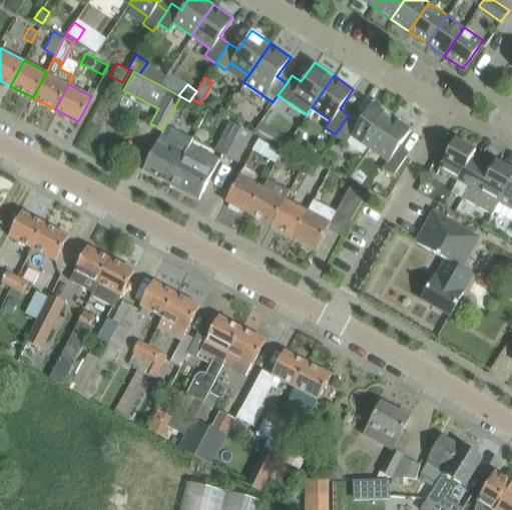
[(369,147),(391,115),(389,114),(391,112),(381,105),(380,107),(372,102),(359,121),(349,115),(335,134),(346,142),(351,134),(369,147)]
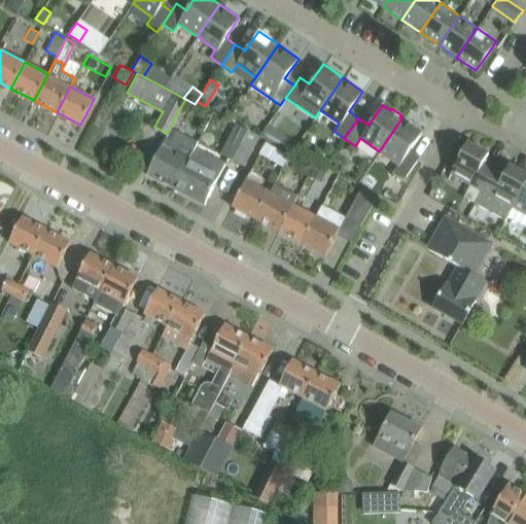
[(421,132),(414,127),(415,125),(406,118),(404,119),(401,118),(379,151),(397,164),(392,172),(404,179),(417,159),(408,152),(421,132)]
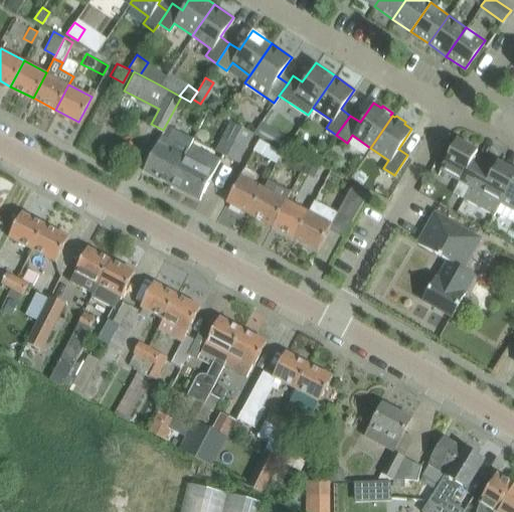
[(237,161),(252,132),(231,121),(216,150),(237,161)]
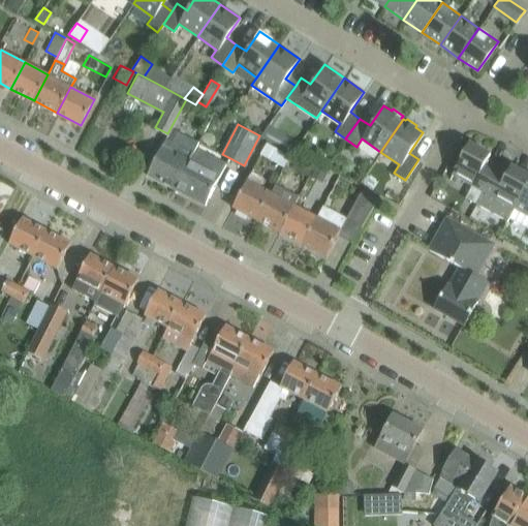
[(261,136),(272,142),(279,130),(270,124),(261,136)]
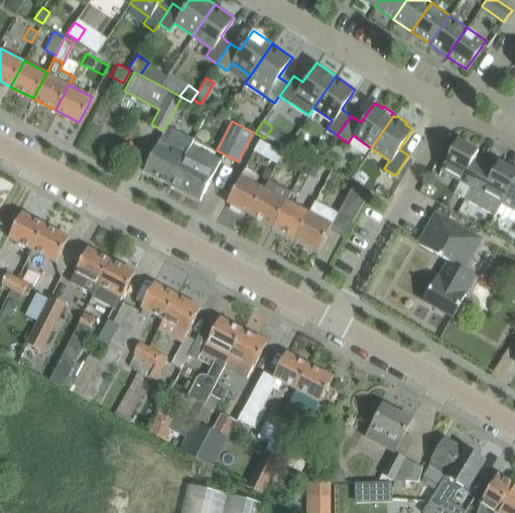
[(170,183),(184,155),(194,138),(173,128),(168,137),(162,134),(143,169),(170,183)]
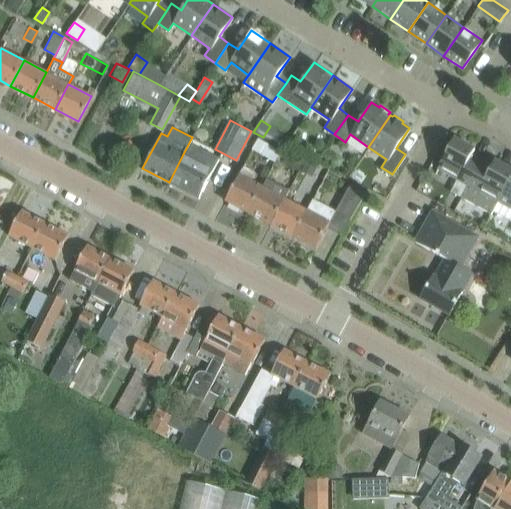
[(437,168),(468,184),(480,162),(470,156),(474,148),(454,137),(437,168)]
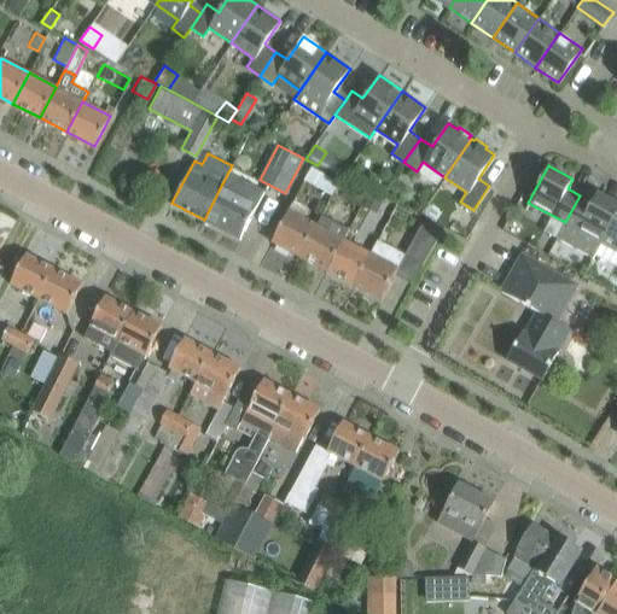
[(304,179),(331,194),(338,181),(312,167),(304,179)]
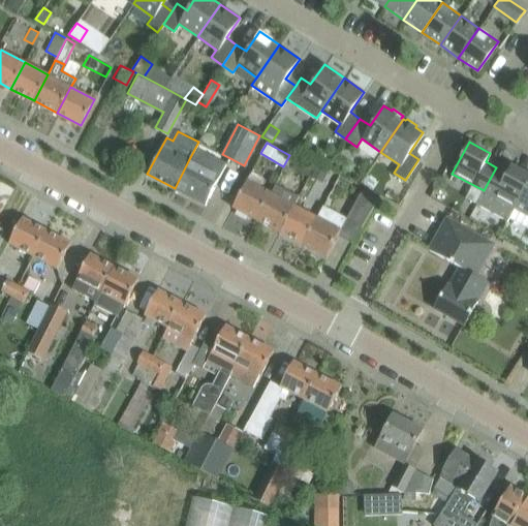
[(189,159),(175,188),(206,204),(215,185),(226,163),(207,154),(195,148),(189,159)]
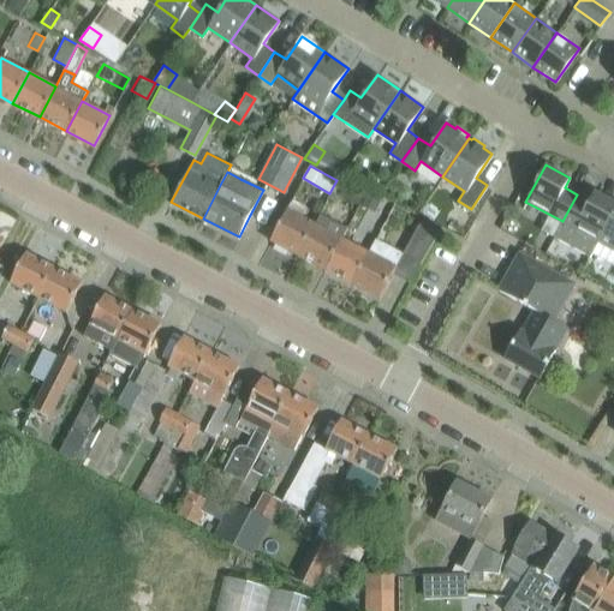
[(353,183),(346,198),(359,204),(367,189),(353,183)]
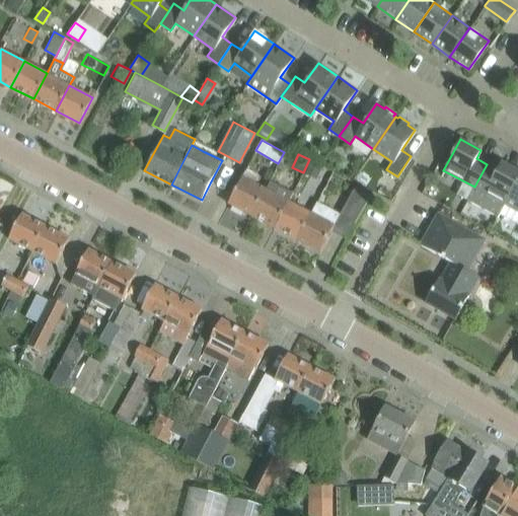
[(487,164),(474,187),(467,199),(498,216),(505,204),(517,177),(517,170),(501,161),(497,170),(487,164)]
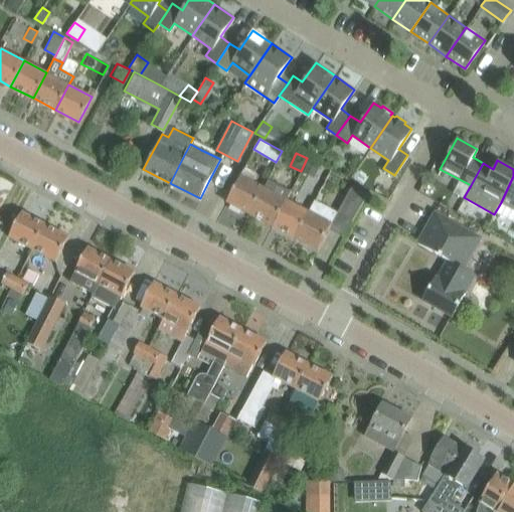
[(244,165),(240,175),(226,200),(249,213),(264,187),(252,181),(258,172),(244,165)]
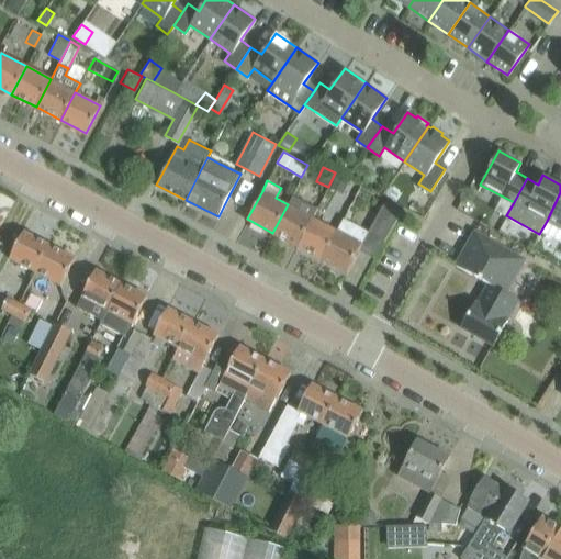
[(560,192),(547,221),(560,227),(560,192)]
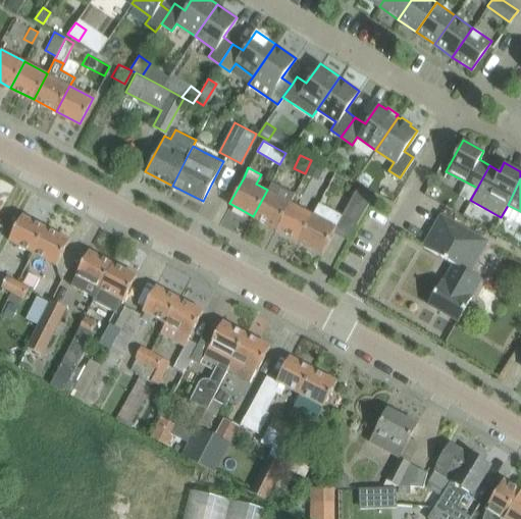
[(272,179),(267,190),(253,216),(275,227),(290,202),(295,192),(272,179)]
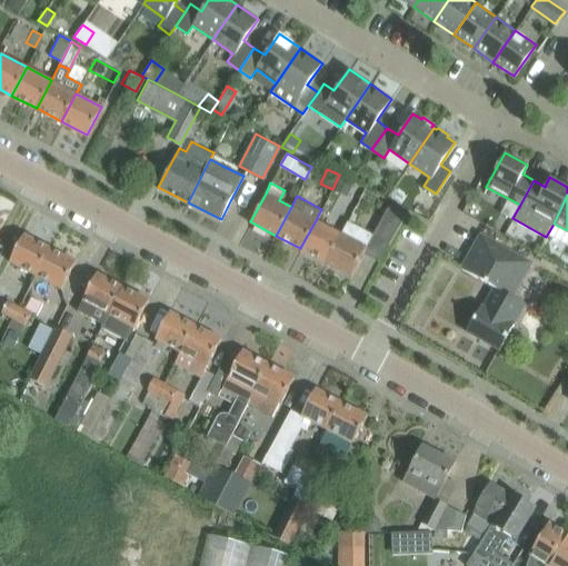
[(388,244),(406,214),(407,212),(389,204),(372,234),(388,241),(387,242),(388,244)]
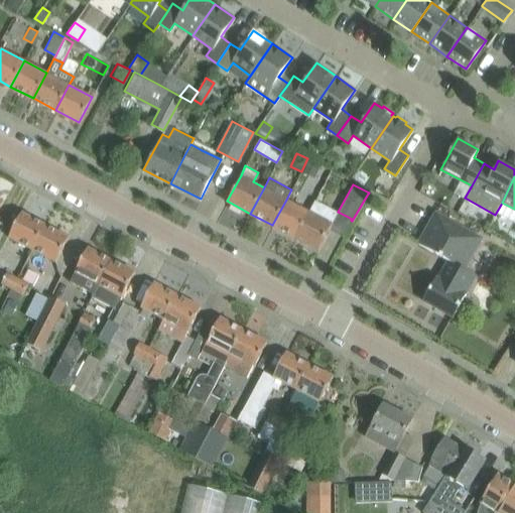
[(309,212),(308,212),(286,200),(272,225),(295,237),(309,212)]
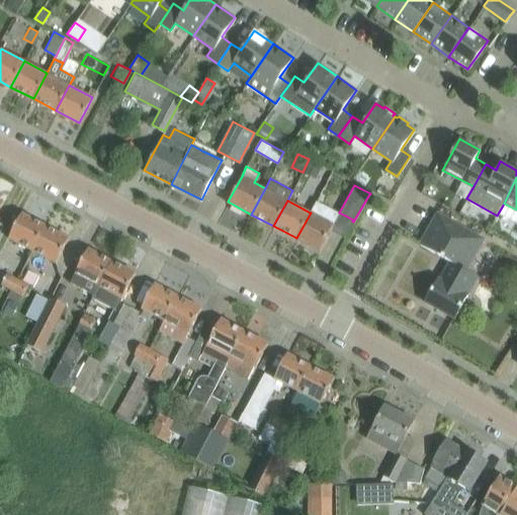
[(333,208),(317,200),(310,212),(311,212),(296,238),(320,250),(337,218),(330,213),(333,208)]
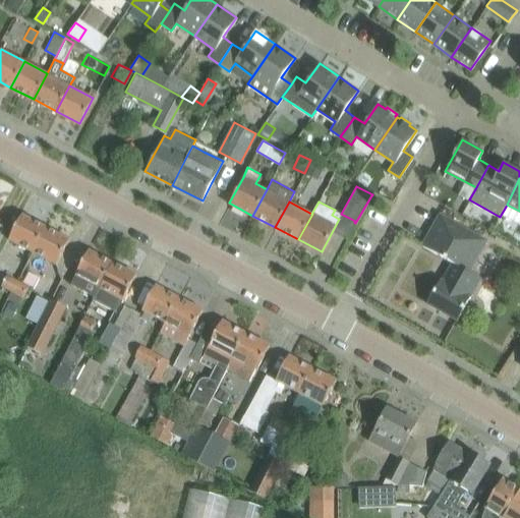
[(33,250),(46,226),(22,213),(9,238),(33,250)]
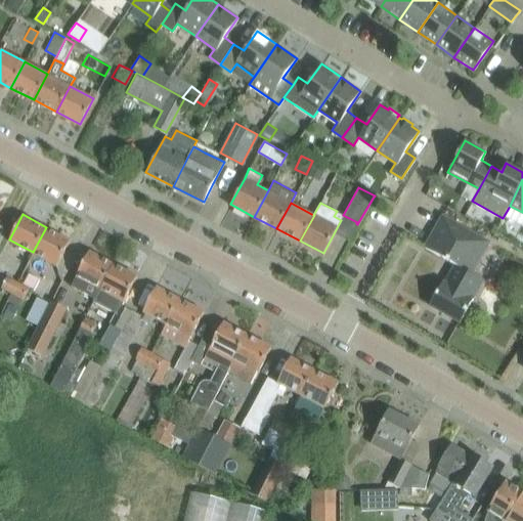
[(472,271),(489,241),(442,214),(424,246),(454,263),(444,280),(443,280),(430,304),(460,320),(469,303),(483,277),(472,271)]
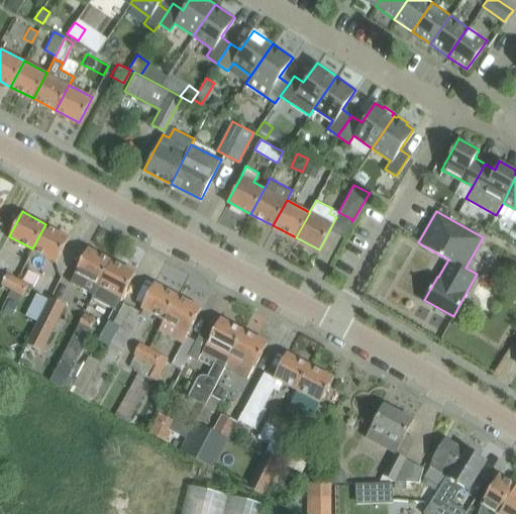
[(45,224),(32,248),(33,249),(56,262),(60,254),(69,236),(45,224)]
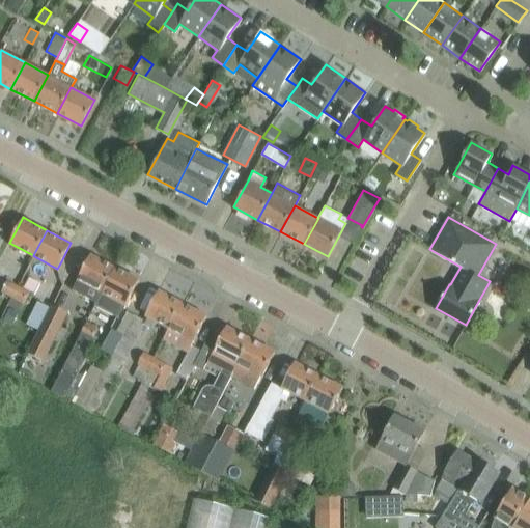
[(95,301),(114,266),(90,253),(77,278),(77,279),(72,288),(95,301)]
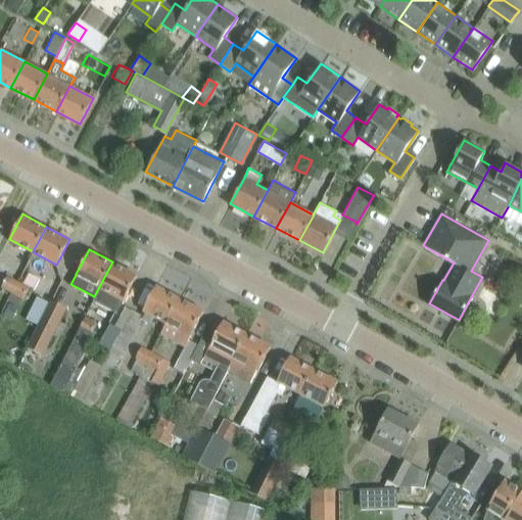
[(94,296),(93,299),(114,311),(108,322),(121,329),(131,310),(121,303),(137,274),(112,262),(94,296)]
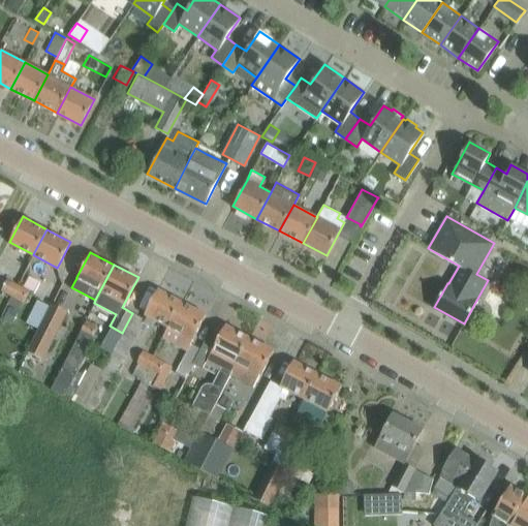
[(11,296),(18,283),(6,277),(0,290),(11,296)]
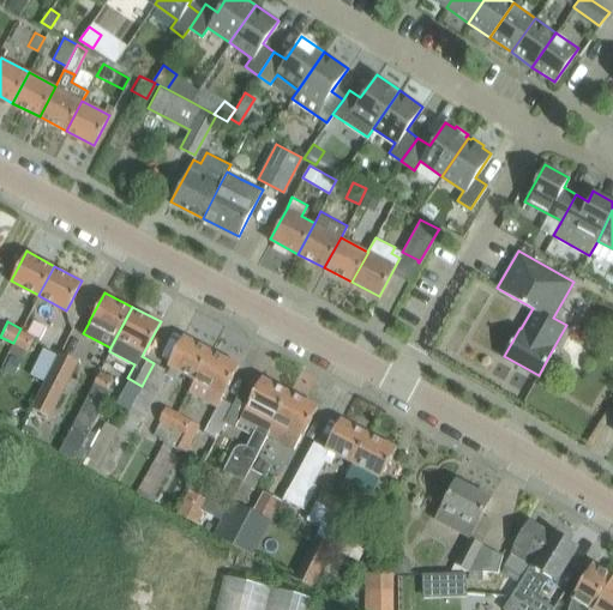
[(20,328),(13,343),(26,350),(34,336),(20,328)]
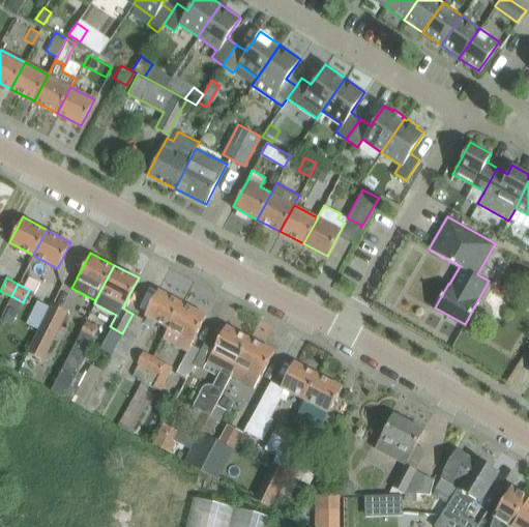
[(169,326),(182,301),(158,288),(144,314),(169,326)]
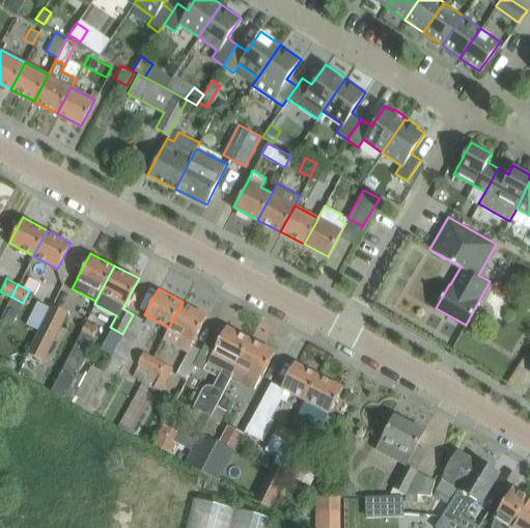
[(169,327),(163,338),(178,346),(185,335),(193,340),(206,314),(183,302),(169,327)]
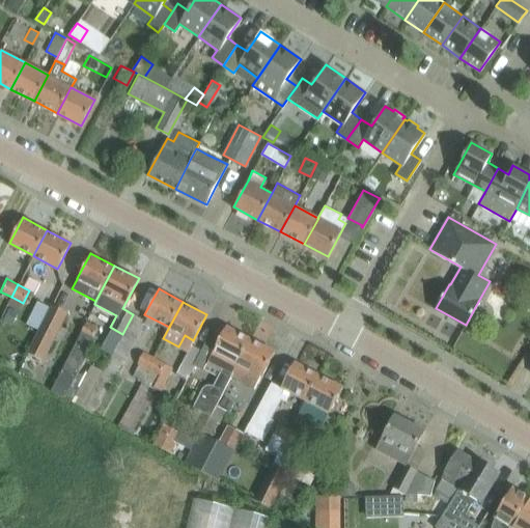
[(66,310),(52,303),(27,352),(42,359),(66,310)]
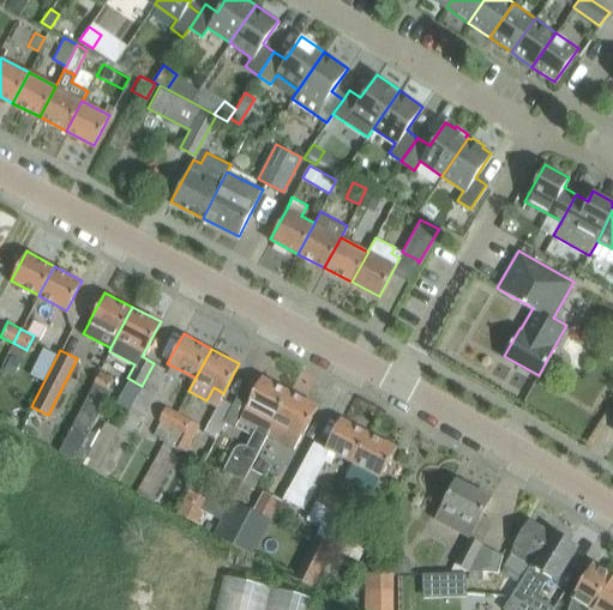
[(140,415),(143,416),(168,369),(154,363),(142,386),(136,394),(136,397),(128,410),(119,428),(96,471),(107,477),(134,426),(140,415)]
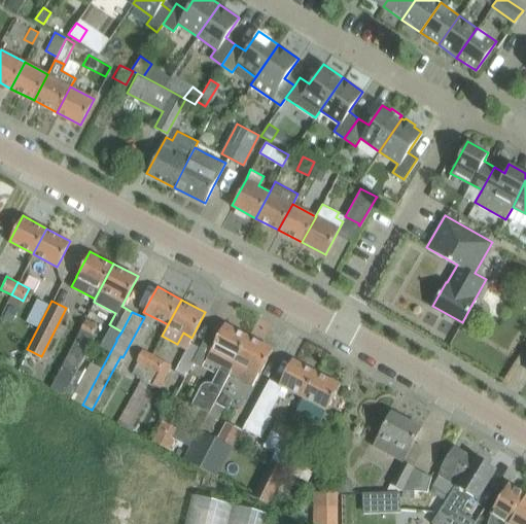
[(85,318),(49,387),(63,394),(75,371),(93,337),(91,336),(96,324),(85,318)]
